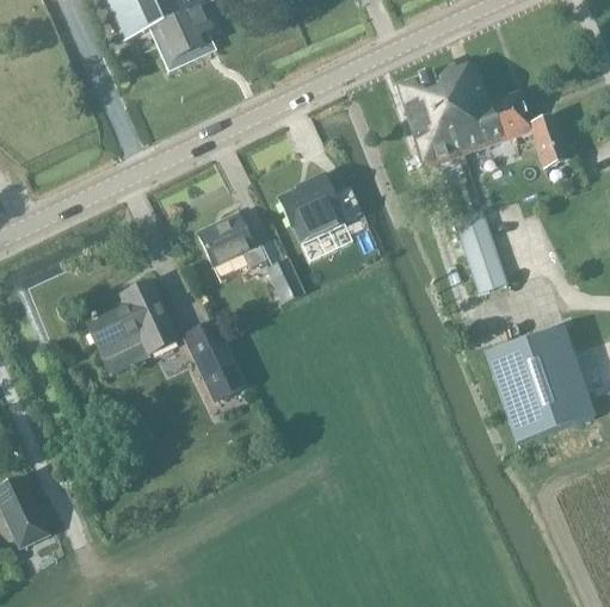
[(99,0),(119,42),(155,26),(171,60),(202,45),(197,36),(213,29),(202,5),(203,5),(201,0),(99,0)]
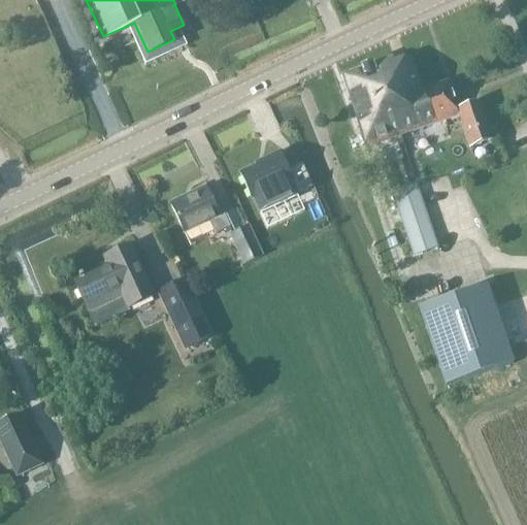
[(391,57),(341,73),(365,145),(458,113),(456,107),(447,80),(421,89),(408,56),(393,61),(391,57)]
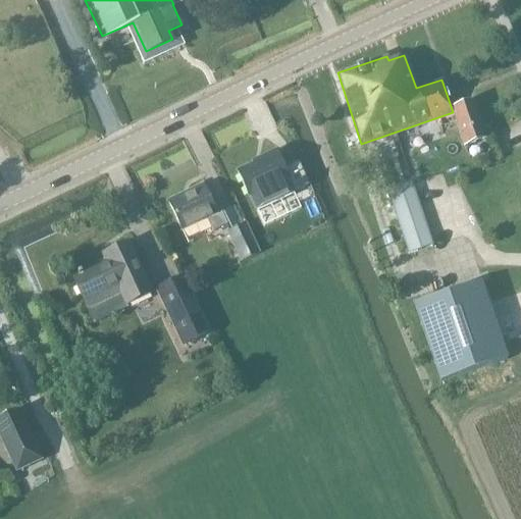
[(453,112),(464,144),(485,136),(473,99),(451,106),(453,112)]
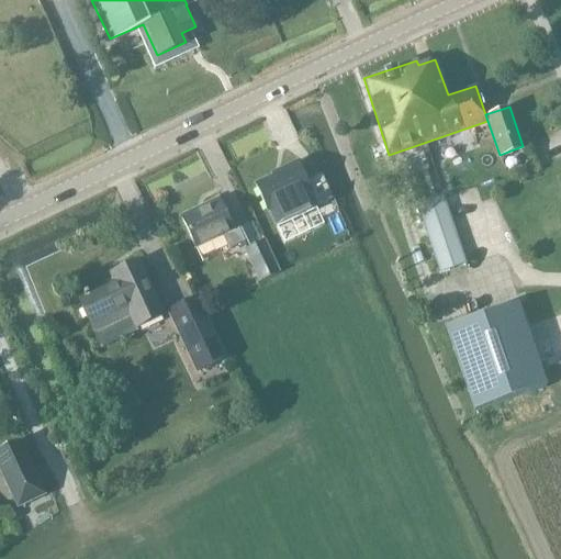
[(299,212),(318,203),(329,198),(332,197),(321,174),(305,180),(296,160),(280,168),(281,171),(255,183),(268,211),(292,199),(299,212)]
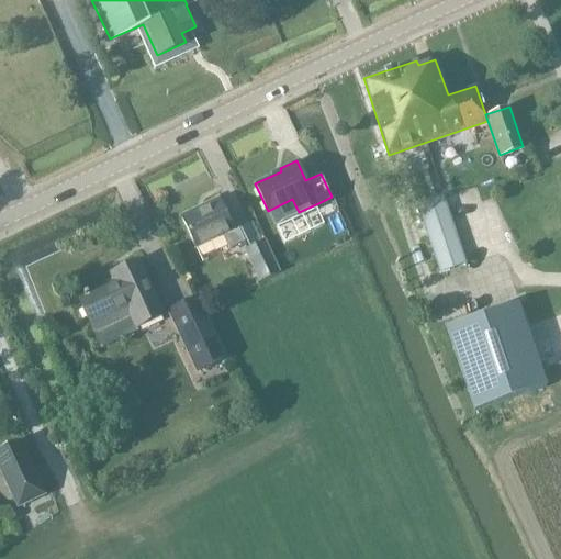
[(442,194),(416,203),(439,272),(466,264),(442,194)]
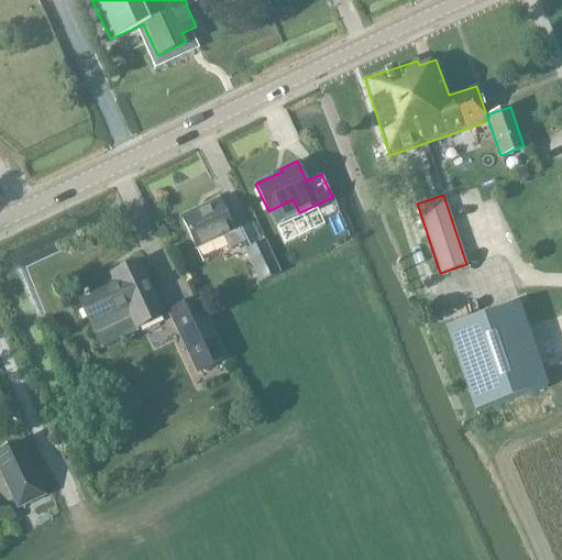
[(223,234),(229,248),(244,240),(238,226),(232,229),(218,198),(180,216),(196,248),(223,234)]
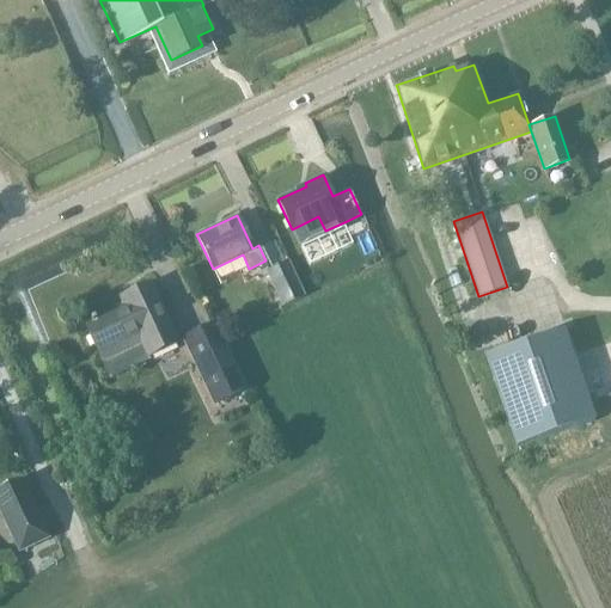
[(266,270),(282,305),(304,294),(288,260),(266,270)]
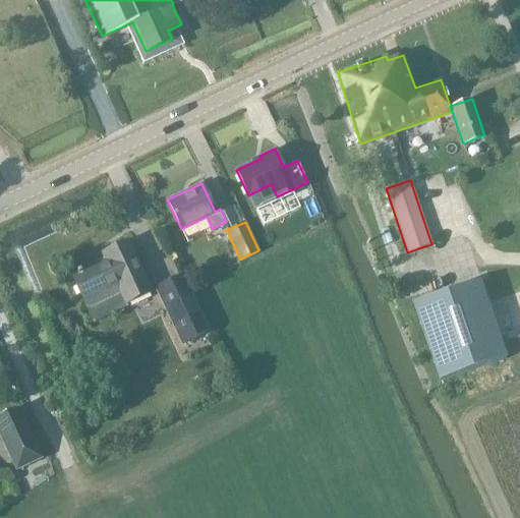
[(106,260),(72,275),(88,308),(121,293),(125,302),(151,290),(128,240),(102,252),(106,260)]
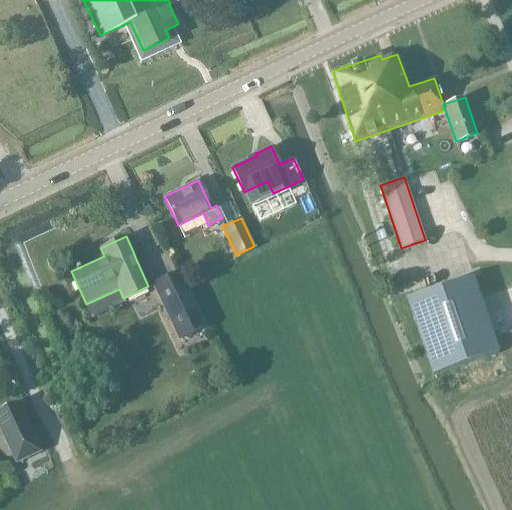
[(153,282),(180,336),(205,324),(178,270),(153,282)]
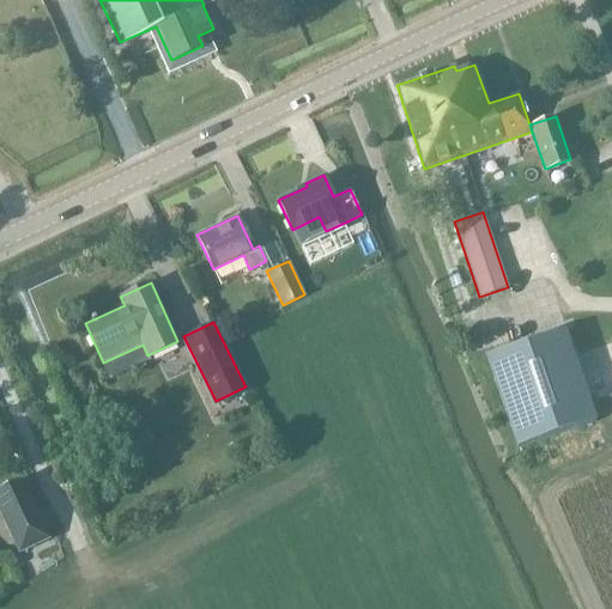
[(486,355),(515,438),(517,445),(595,419),(564,329),(486,355)]
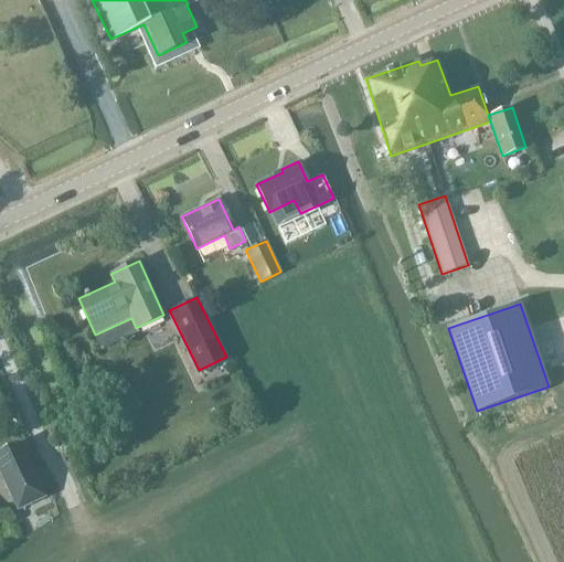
[(0,470),(19,510),(48,496),(20,441),(0,451),(0,470)]
